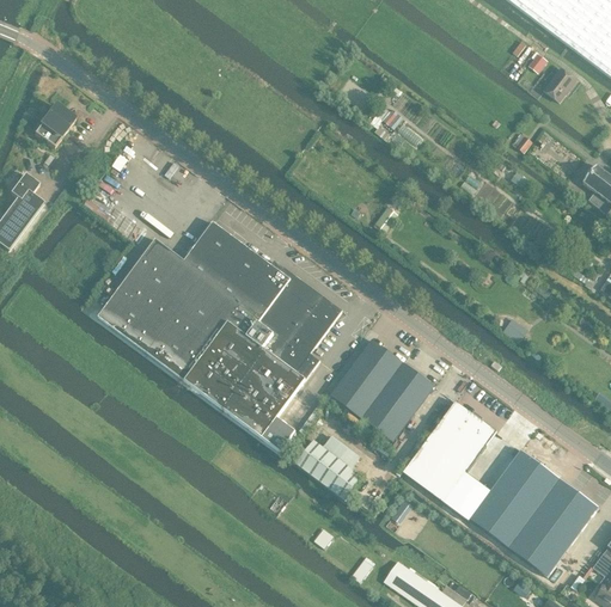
[(610,4),(606,0),(508,0),(567,43),(610,75),(610,4)]
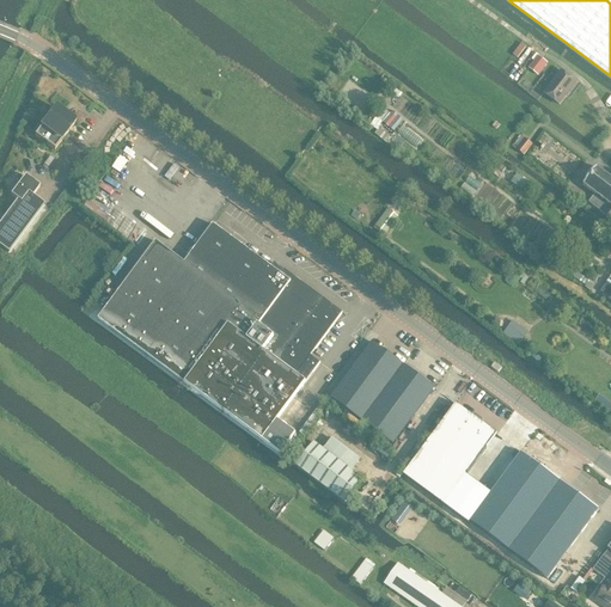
[(544,59),(538,53),(529,65),(536,69),(544,59)]
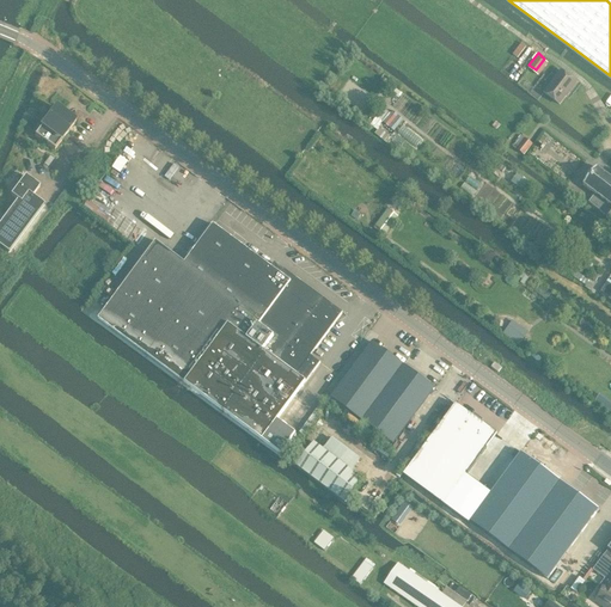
[(560,67),(543,89),(558,100),(575,79),(560,67)]
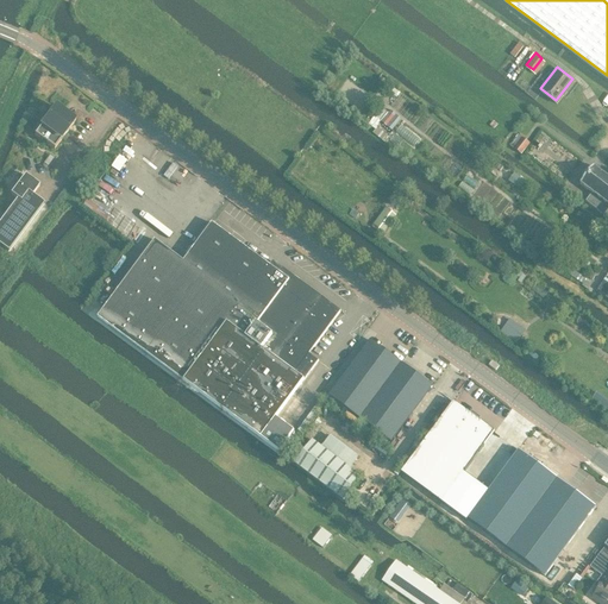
[(52,145),(74,118),(67,112),(68,109),(63,106),(61,108),(54,102),(33,131),(52,145)]
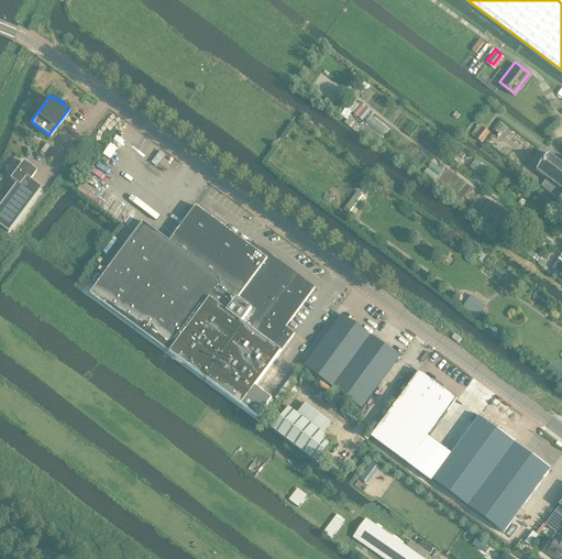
[(478,121),(471,131),(481,139),(488,129),(478,121)]
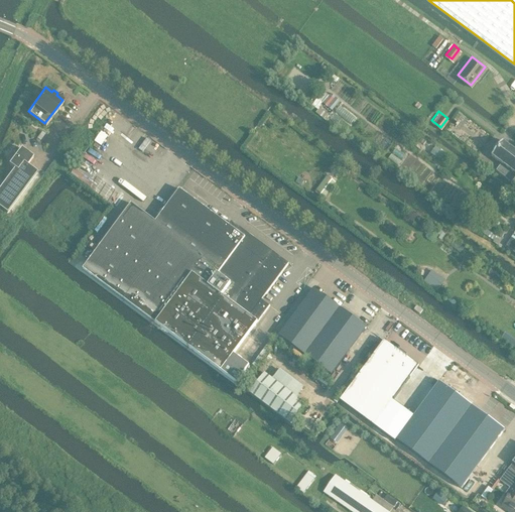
[(496,147),(492,153),(501,159),(495,166),(498,169),(512,179),(514,181),(514,147),(503,138),(499,144),(496,141),(493,145),(496,147)]
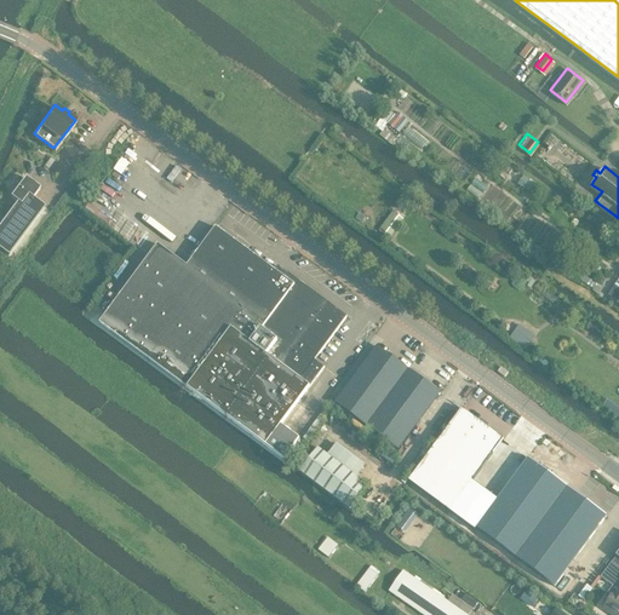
[(516,180),(528,190),(536,180),(523,172),(516,180)]
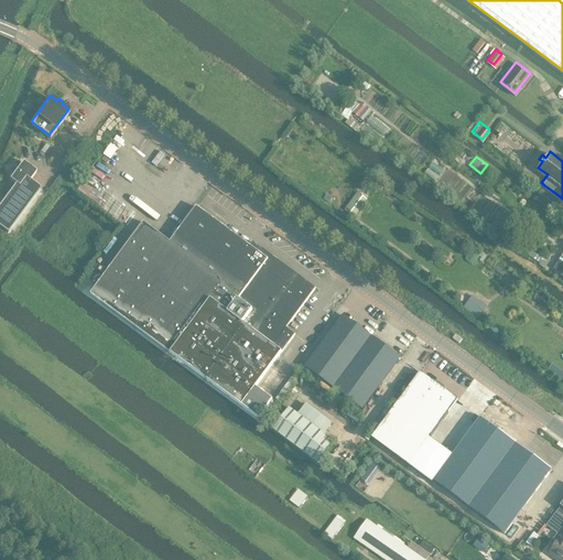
[(35,168),(34,167),(25,161),(22,159),(19,162),(9,175),(14,180),(0,200),(0,224),(7,229),(40,184),(29,176),(35,168)]
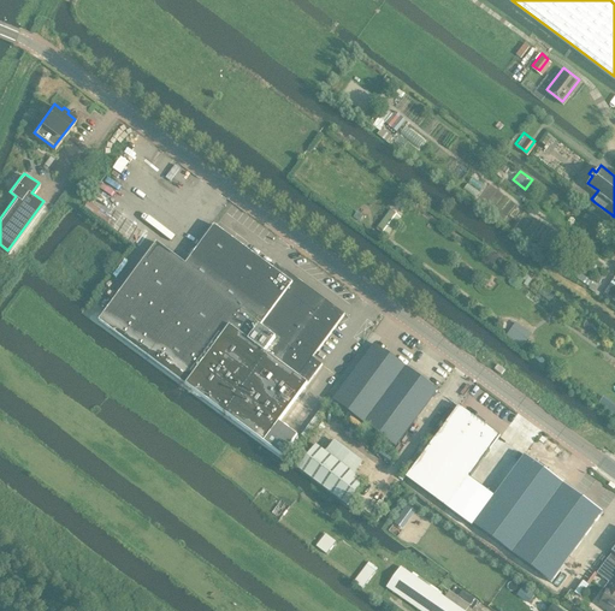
[(389,206),(377,223),(383,227),(396,211),(389,206)]
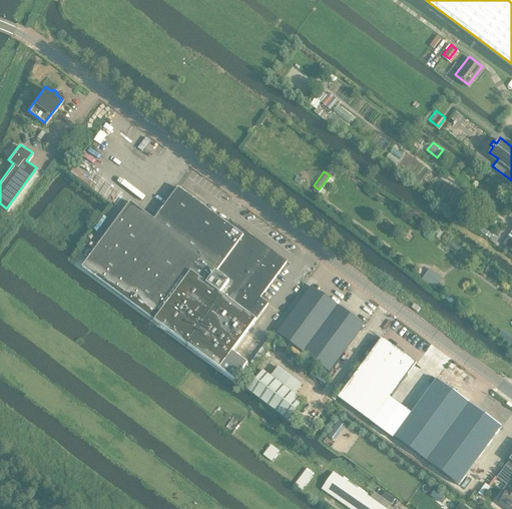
[(268,301),(260,295),(287,259),(229,216),(226,220),(177,184),(154,216),(129,198),(81,265),(234,378),(247,361),(231,349),(268,301)]
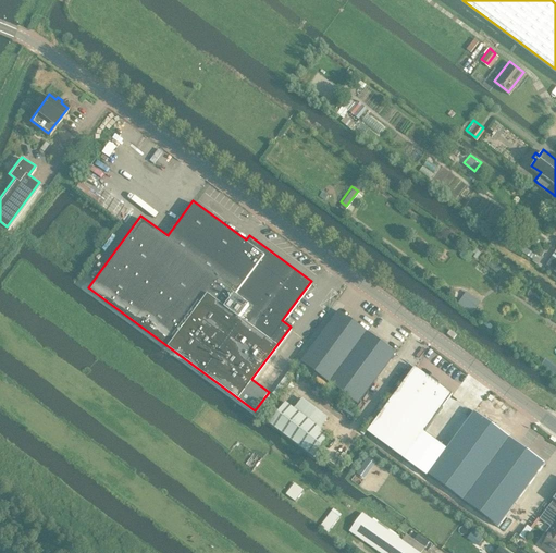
[(555,246),(546,262),(555,268),(555,269),(555,270),(555,246)]
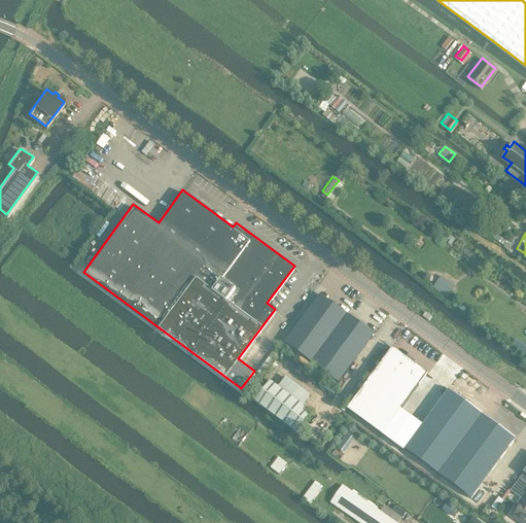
[(441,274),(432,284),(446,293),(453,283),(441,274)]
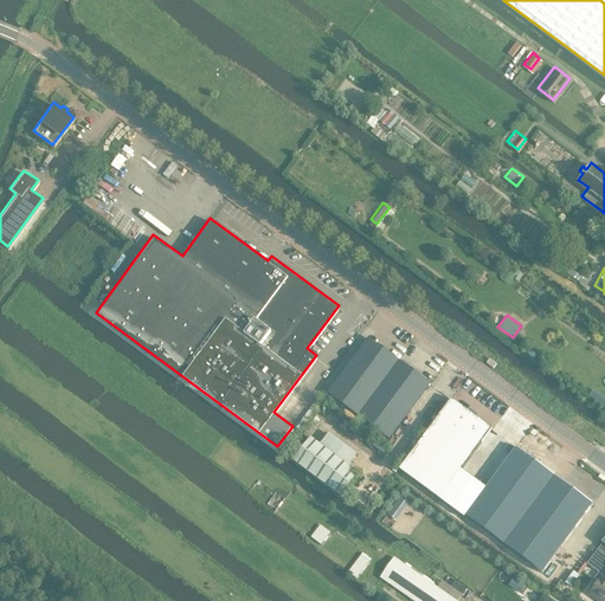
[(399,359),(396,355),(368,336),(328,392),(358,413),(399,359)]
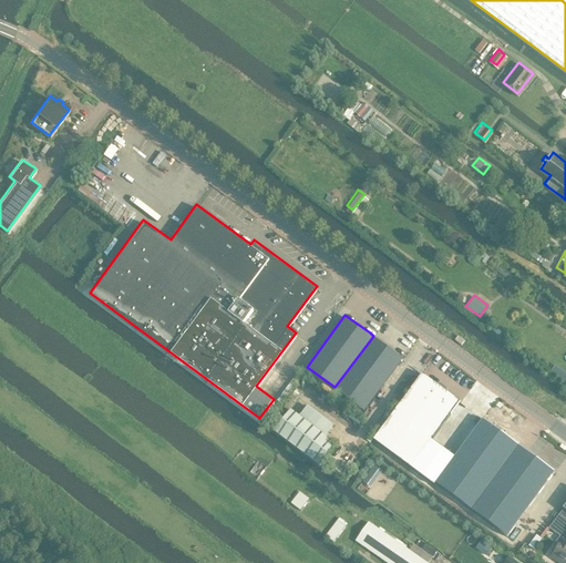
[(461,341),(463,337),(458,334),(458,333),(456,333),(454,337),(455,337),(461,341)]
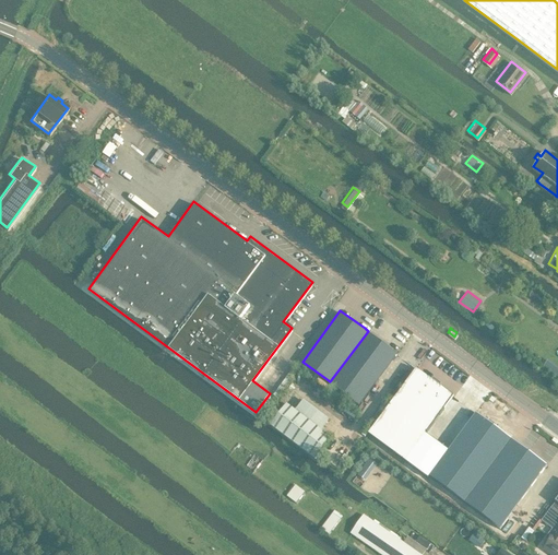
[(368,331),(330,381),(359,403),(396,352),(368,331)]
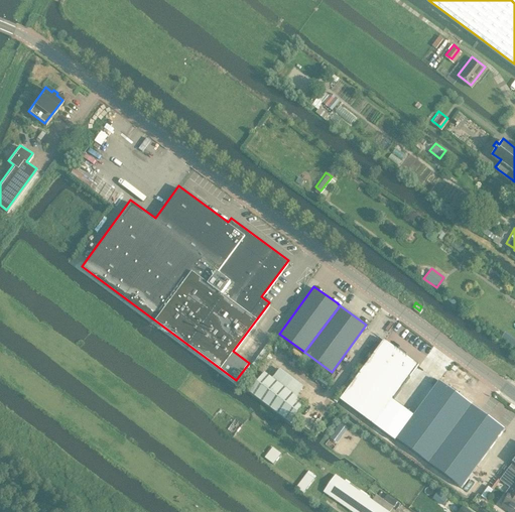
[(255,364),(260,358),(274,338),(270,335),(251,361),(255,364)]
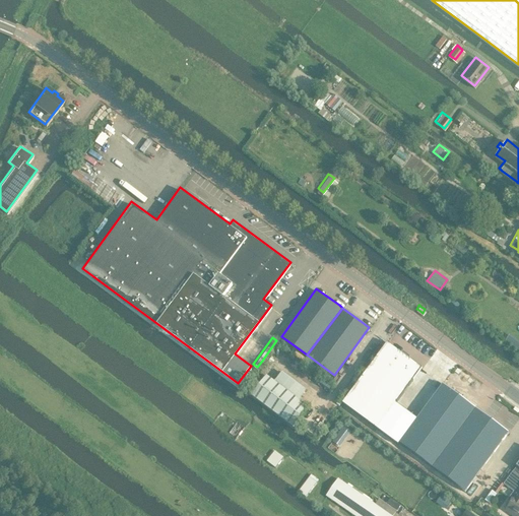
[(387,340),(342,401),(376,426),(387,434),(405,408),(395,400),(422,366),(387,340)]
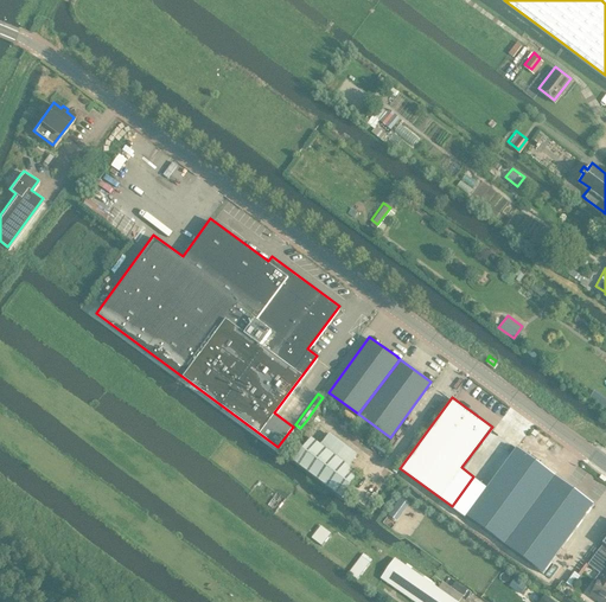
[(310,435),(293,458),(304,467),(340,493),(357,471),(348,463),(338,456),(346,446),(327,431),(320,442),(310,435)]
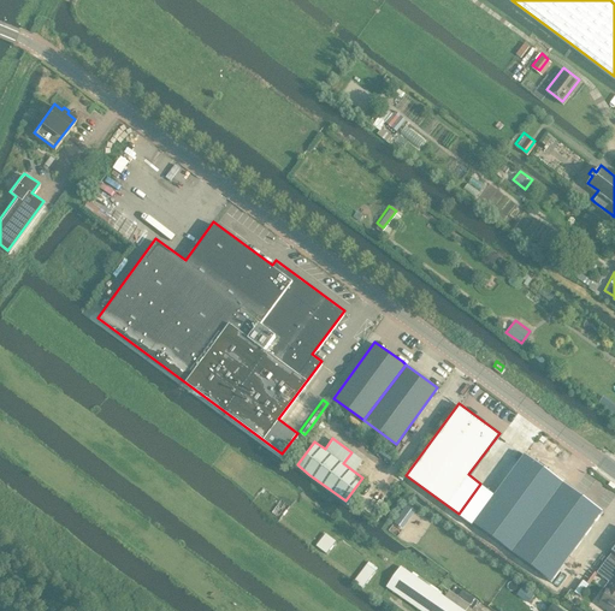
[(480,484),(459,514),(471,523),(472,522),(510,551),(563,481),(524,452),(494,493),(480,484)]
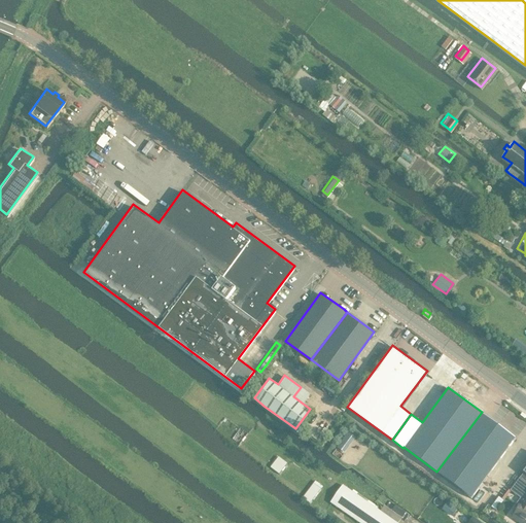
[(500,422),(499,424),(482,412),(436,472),(470,496),(515,437),(504,428),(506,426),(500,422)]
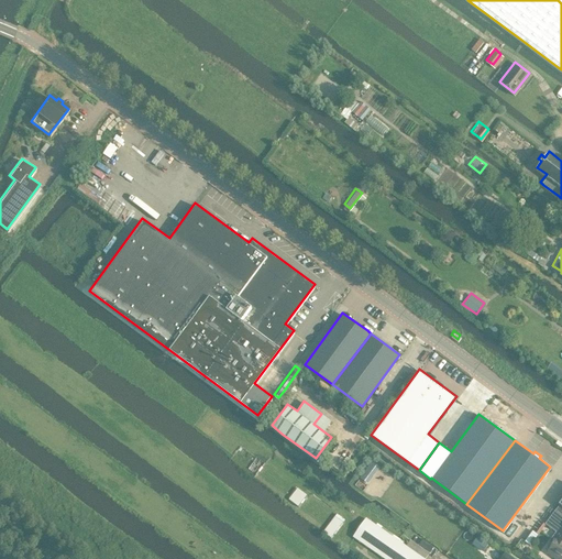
[(264,460),(256,455),(248,466),(255,471),(264,460)]
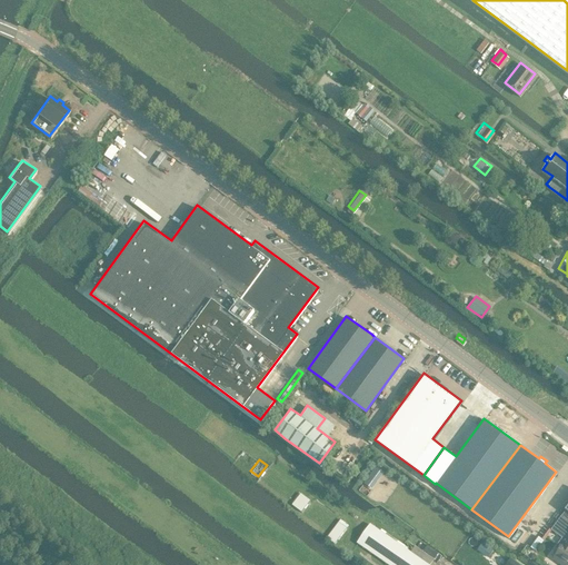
[(375,464),(362,481),(368,484),(380,467),(375,464)]
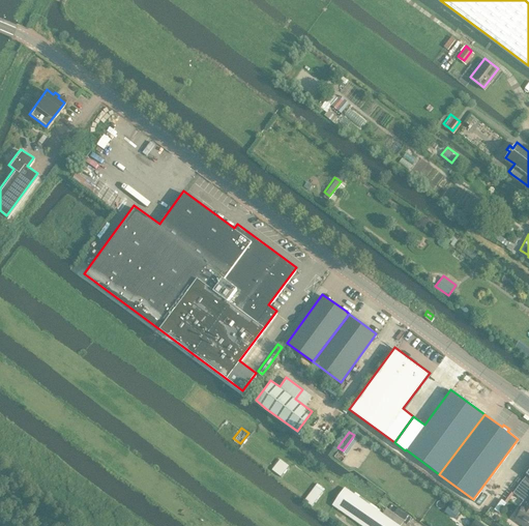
[(271,467),(281,473),(289,463),(280,457),(271,467)]
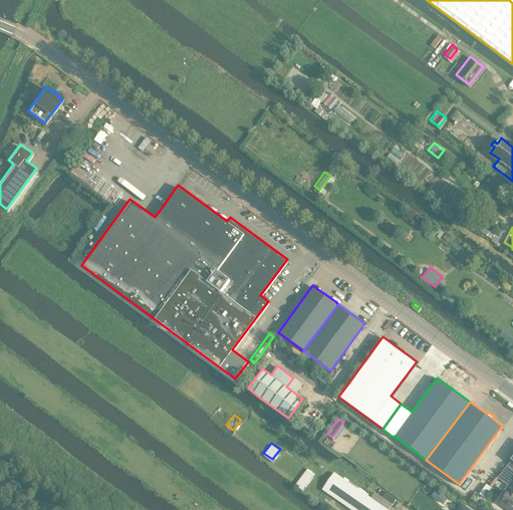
[(506,462),(496,475),(498,476),(507,483),(512,487),(512,467),(506,462)]
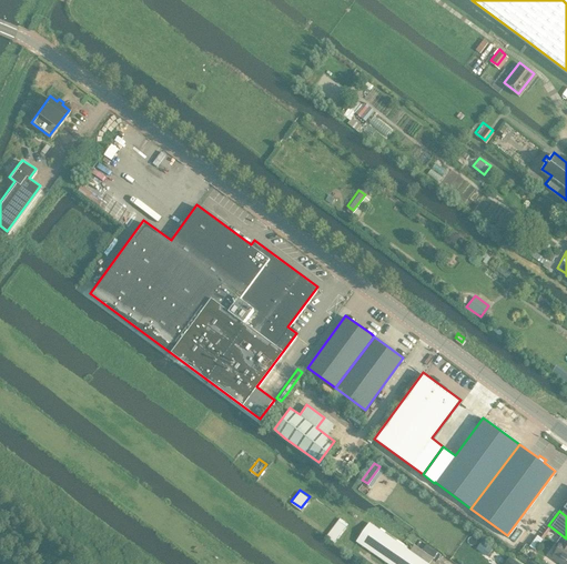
[(330,530),(336,535),(344,524),(337,519),(330,530)]
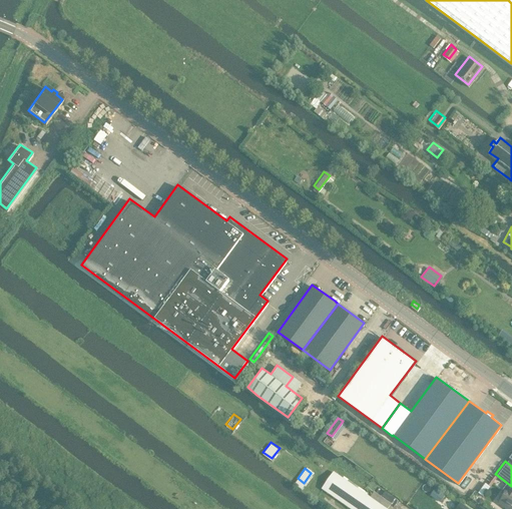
[(322,486),(354,508),(384,508),(386,507),(334,470),(322,486)]
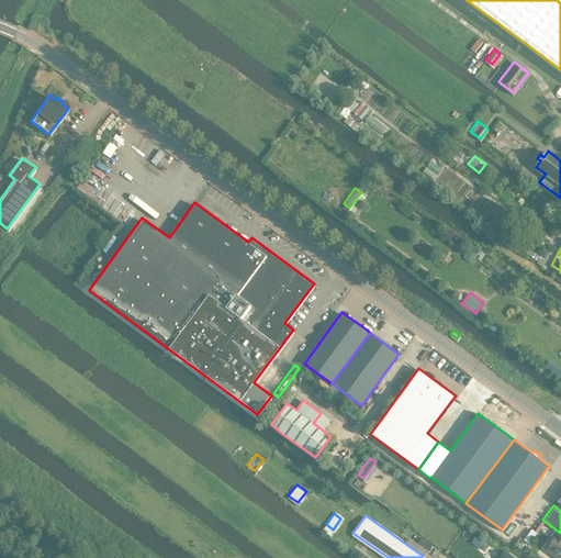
[(551,542),(546,549),(558,557),(560,557),(560,533),(554,528),(552,531),(547,538),(551,542)]
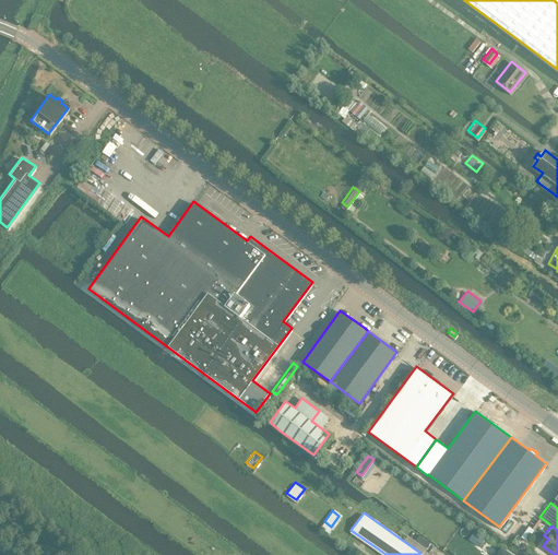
[(473,529),(469,536),(473,540),(478,533),(473,529)]
